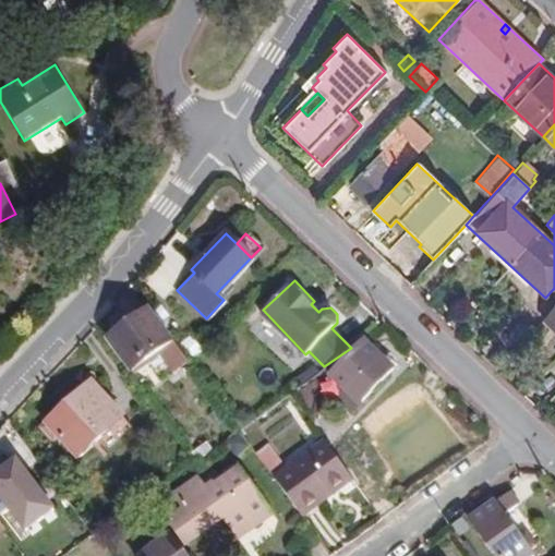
[(545,298),(554,305),(554,303),(554,289),(554,288),(545,298)]
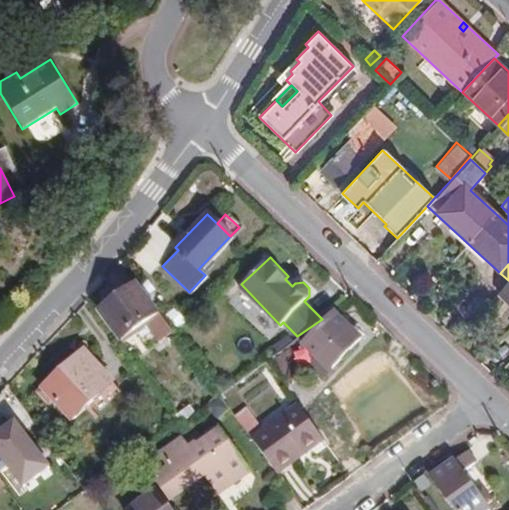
[(288,276),(285,279),(292,286),(295,283),(288,276)]
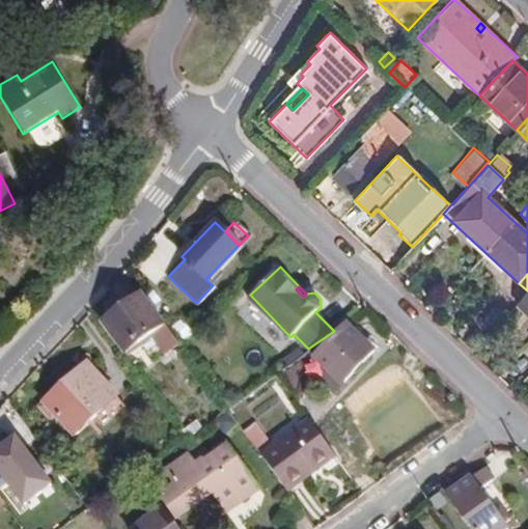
[(527,288),(527,290),(515,303),(527,314),(527,288)]
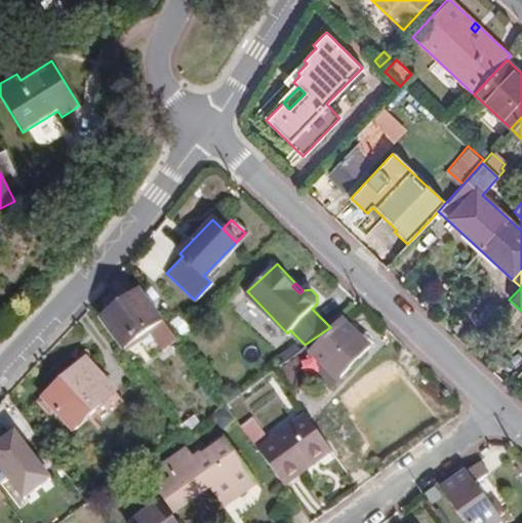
[(174,338),(161,320),(138,290),(99,319),(122,349),(148,330),(161,349),(174,338)]
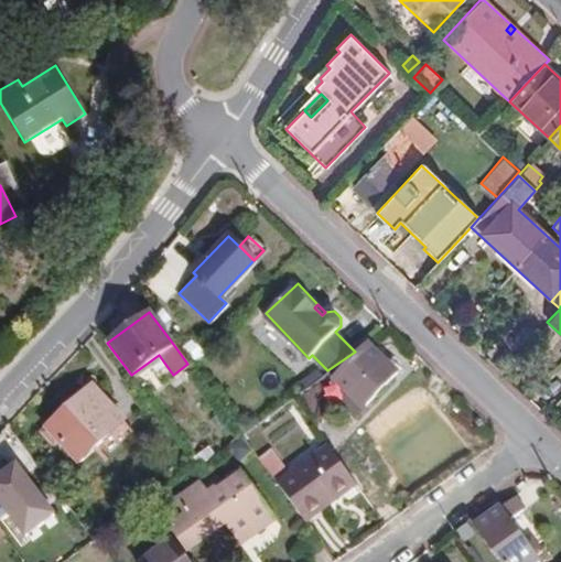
[(352,417),(395,370),(386,363),(367,344),(334,378),(348,392),(337,403),(352,417)]
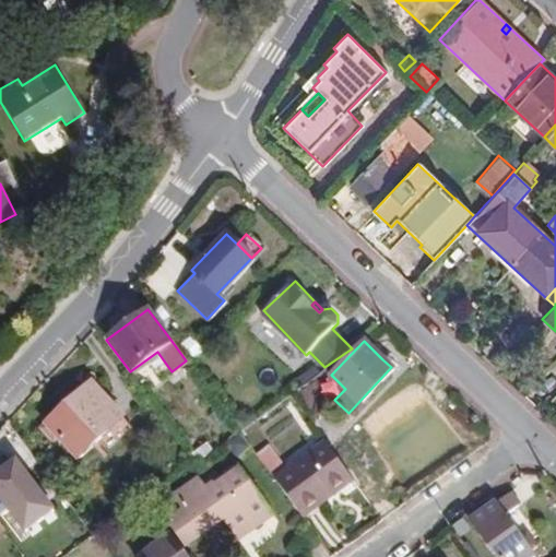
[(382,359),(391,367),(397,363),(387,354),(382,359)]
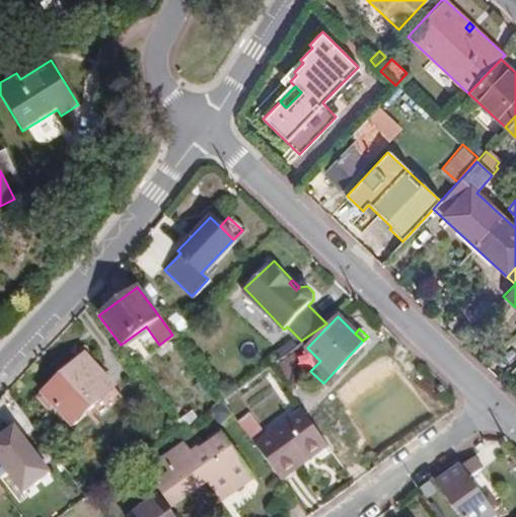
[(132,341),(141,356),(157,346),(147,330),(132,341)]
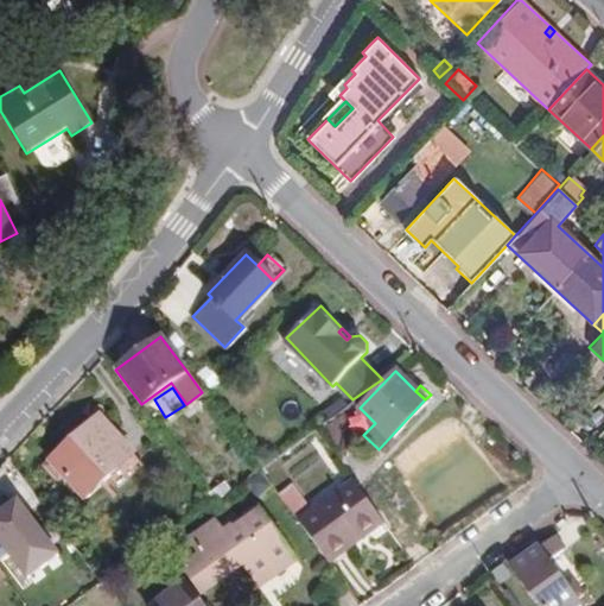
[(99,431),(106,424),(96,415),(89,421),(99,431)]
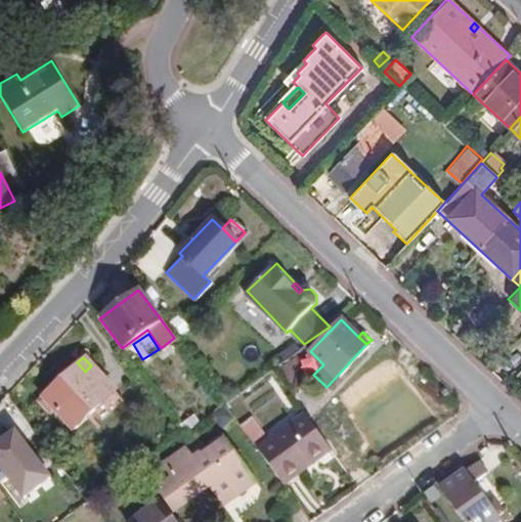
[(51,408),(71,429),(91,410),(114,390),(91,365),(85,372),(77,362),(36,400),(47,411),(51,408)]
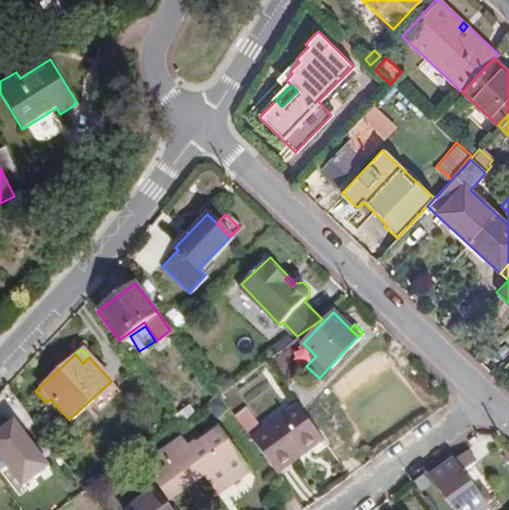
[(97,410),(119,390),(111,381),(89,401),(97,410)]
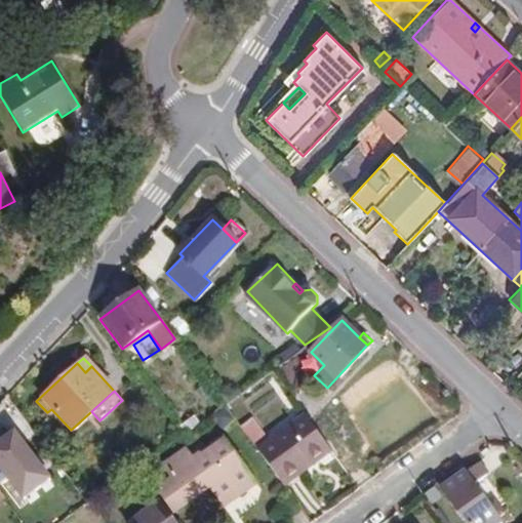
[(235,419),(282,485),(329,450),(303,412),(268,438),(248,410),(235,419)]
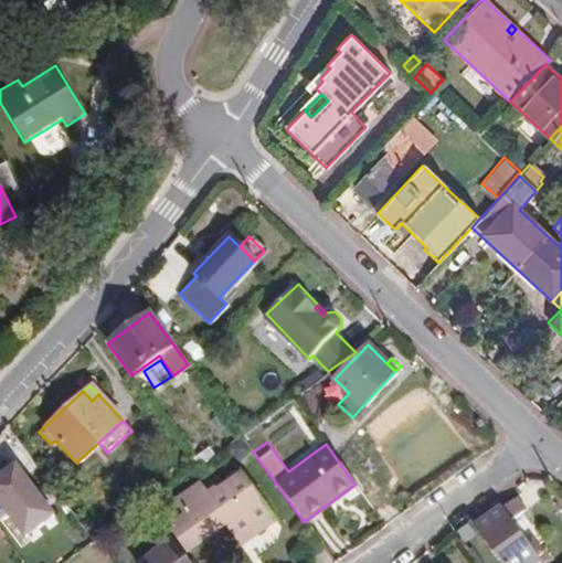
[(197,466),(211,455),(204,446),(190,457),(197,466)]
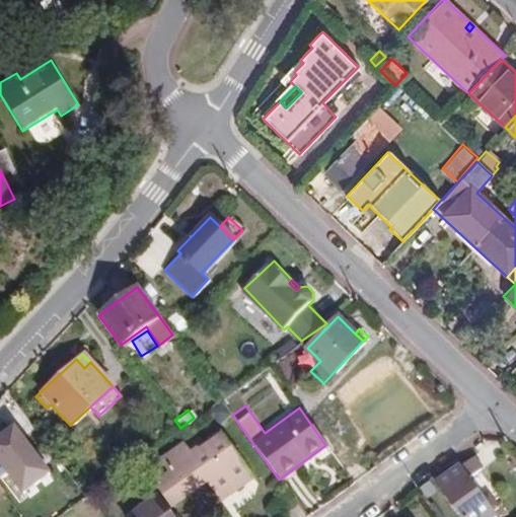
[(15,424),(0,435),(0,462),(20,490),(49,468),(15,424)]
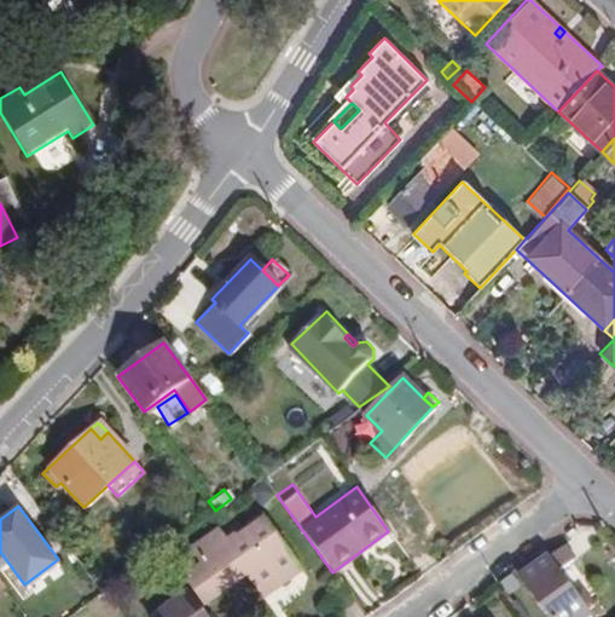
[(203,601),(244,571),(249,568),(255,563),(272,586),(297,568),(259,513),(224,537),(216,528),(190,547),(197,557),(180,569),(203,601)]
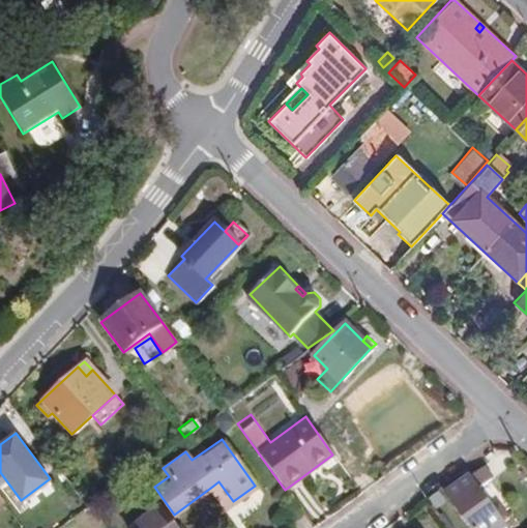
[(469,527),(501,527),(504,527),(499,521),(492,510),(478,492),(480,490),(471,477),(469,479),(468,478),(446,495),(469,527)]
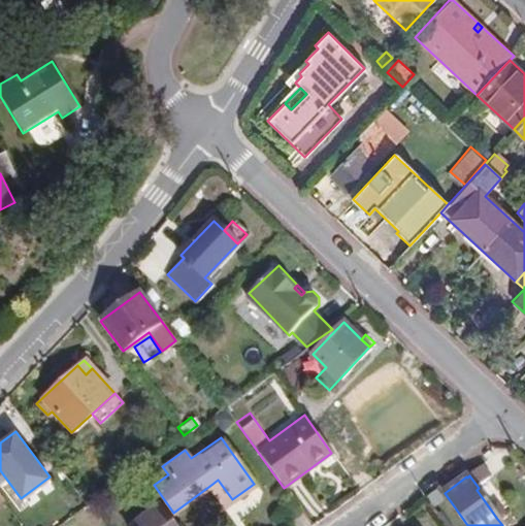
[(227,503),(232,499),(218,480),(212,484),(227,503)]
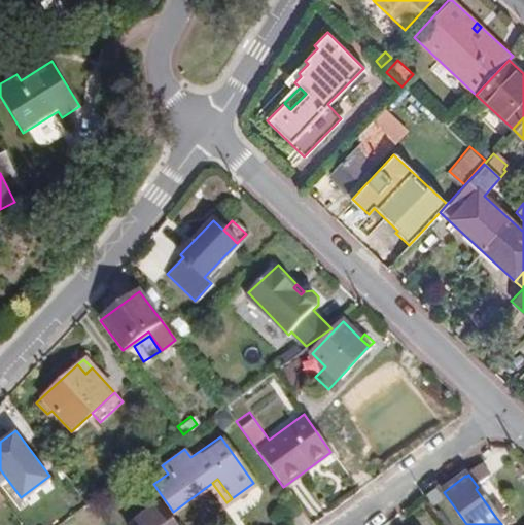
[(176,524),(161,502),(128,524),(176,524)]
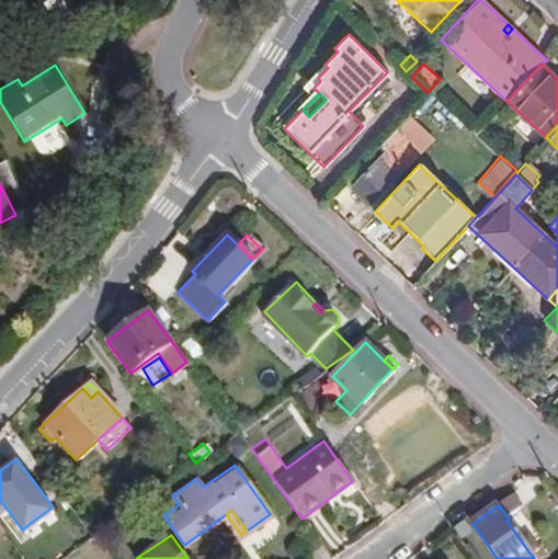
[(526,536),(521,540),(528,551),(534,547),(526,536)]
